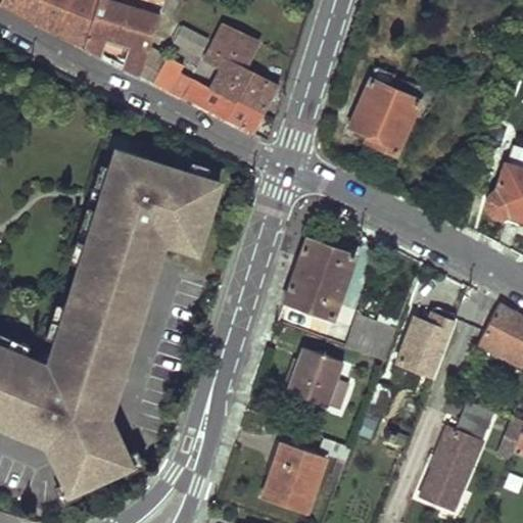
[(1,0),(1,2),(83,44),(96,0),(1,0)]
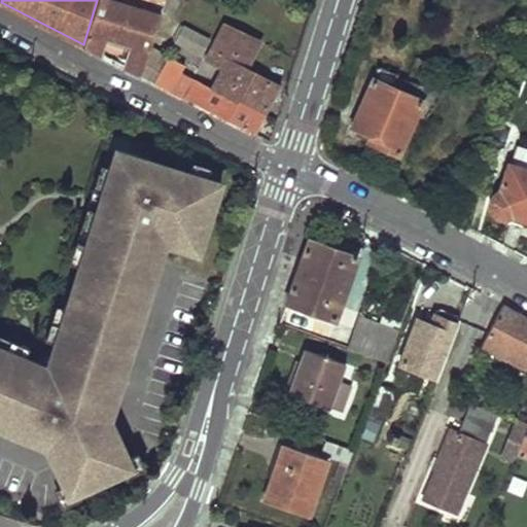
[(97,0),(83,44),(99,53),(104,34),(132,44),(126,66),(141,74),(148,46),(157,15),(116,0),(97,0)]
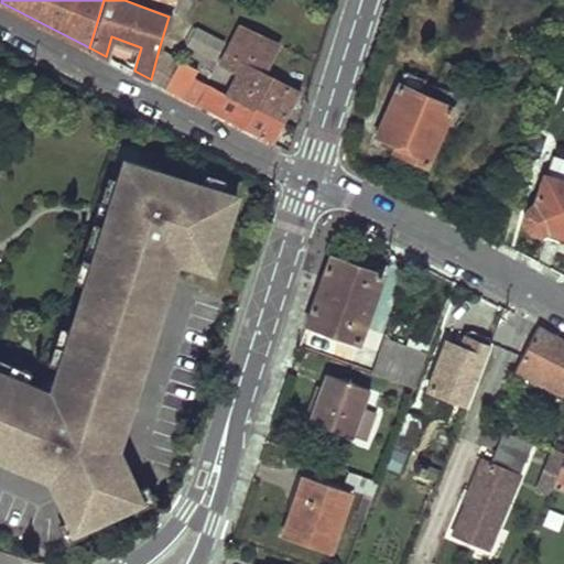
[(190,0),(173,0),(171,8),(185,12),(190,0)]
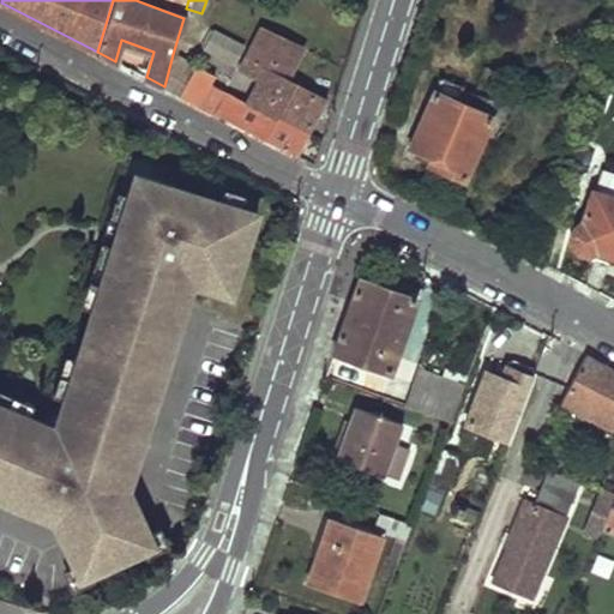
[(212,74),(173,54),(164,86),(298,155),(309,131),(324,98),(283,77),(299,43),(259,24),(242,58),(264,67),(247,101),(209,83),(212,74)]
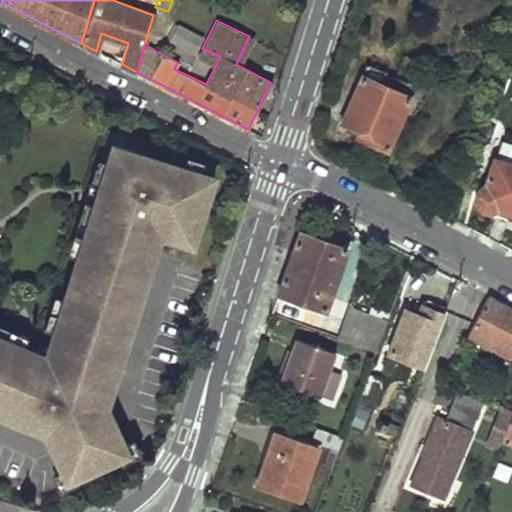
[(411,98),(364,77),(343,122),(350,126),(347,132),(387,150),(411,98)]
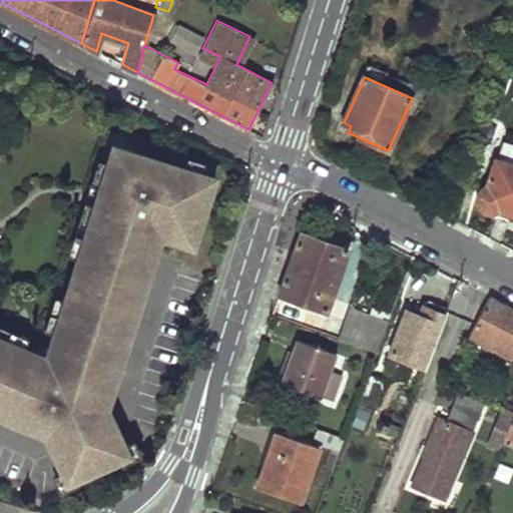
[(58,487),(142,467),(129,415),(155,346),(145,342),(153,319),(166,324),(172,307),(164,305),(174,277),(180,279),(191,248),(213,257),(231,208),(191,193),(197,176),(199,177),(204,163),(188,157),(184,168),(114,143),(107,162),(99,159),(86,192),(97,196),(91,214),(82,210),(70,243),(82,248),(64,298),(56,295),(44,329),(54,332),(50,345),(57,347),(56,352),(33,358),(35,352),(25,348),(30,337),(0,326),(0,418),(46,436),(58,487)]
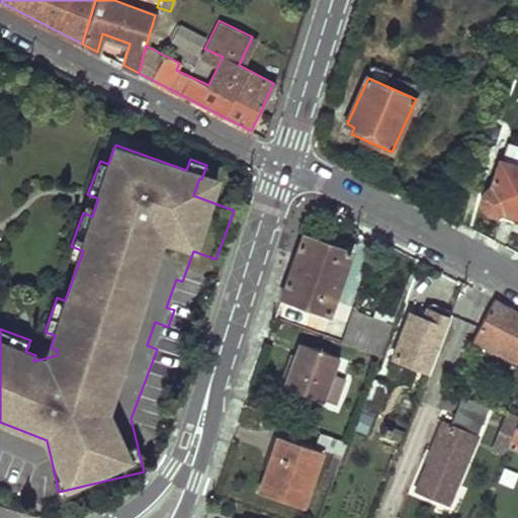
[(517,226),(517,166),(502,162),(494,186),(488,192),(485,193),(484,195),(483,196),(483,199),(482,202),(483,205),(484,207),(486,210),(487,211),(490,212),(493,212),(497,213),(501,221),(517,226)]
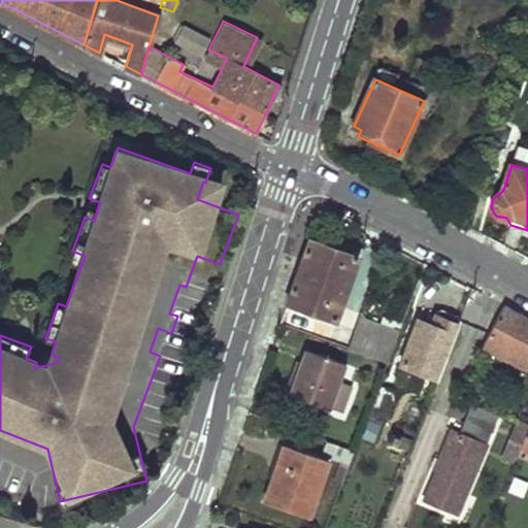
[(359,257),(308,238),(286,304),(335,322),(359,257)]
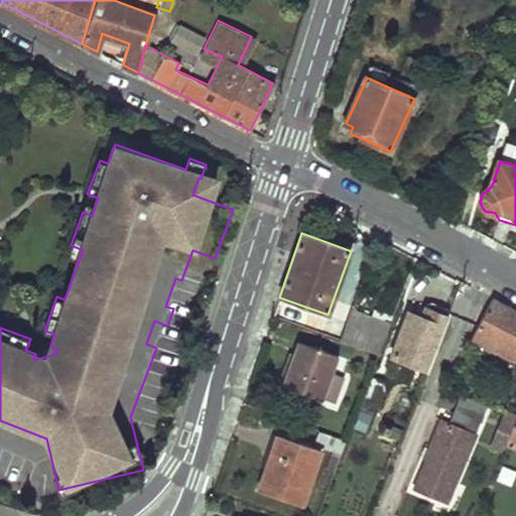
[(472,339),(515,361),(515,310),(491,298),(472,339)]
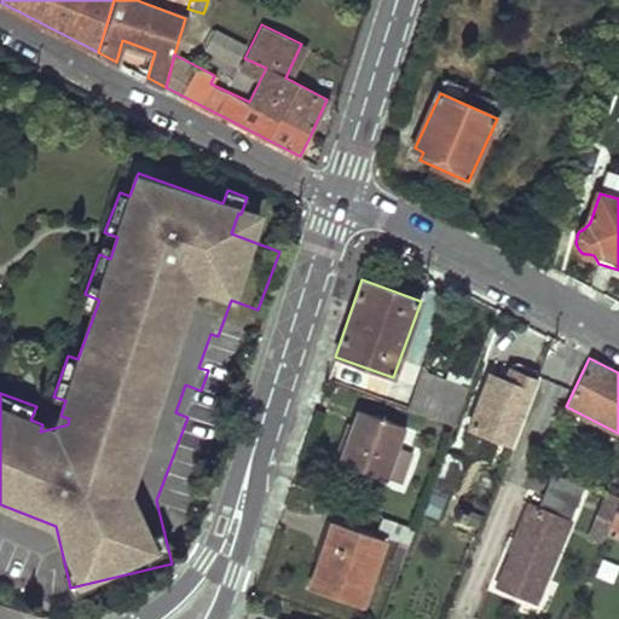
[(512,446),(538,376),(536,371),(515,364),(509,366),(504,382),(490,376),(469,429),(512,446)]
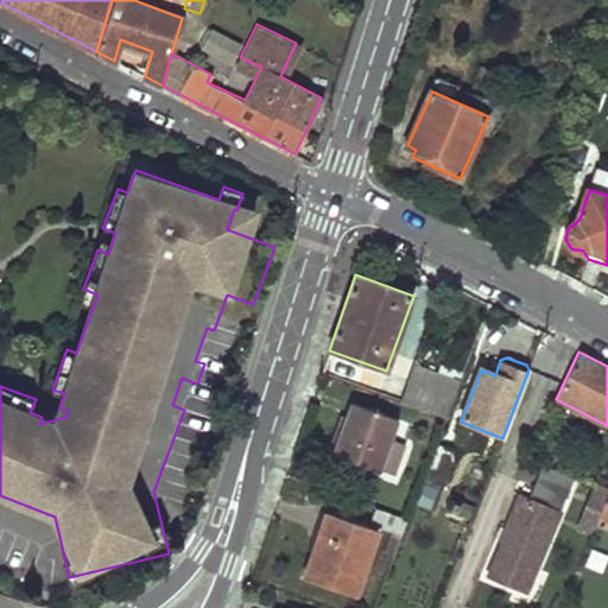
[(444,420),(455,393),(407,377),(398,403),(412,409),(444,420)]
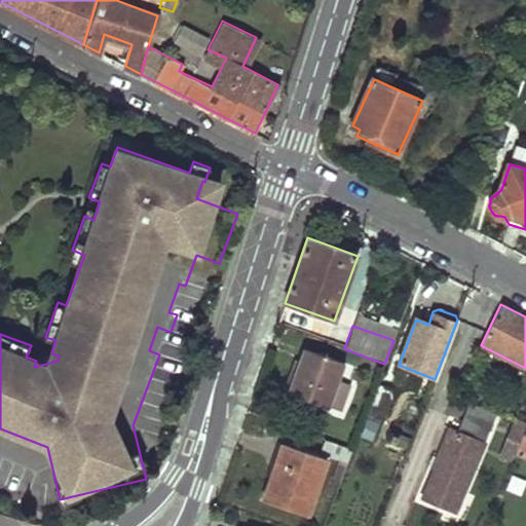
[(347,366),(306,349),(301,363),(296,361),(284,392),(340,415),(351,385),(341,381),(347,366)]
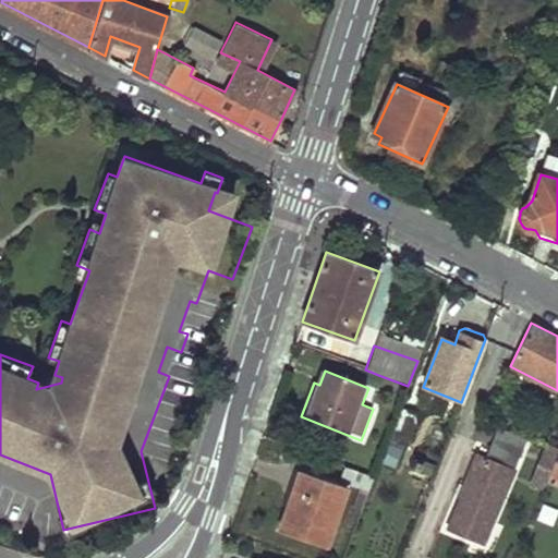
[(408,386),(378,375),(374,388),(403,399),(408,386)]
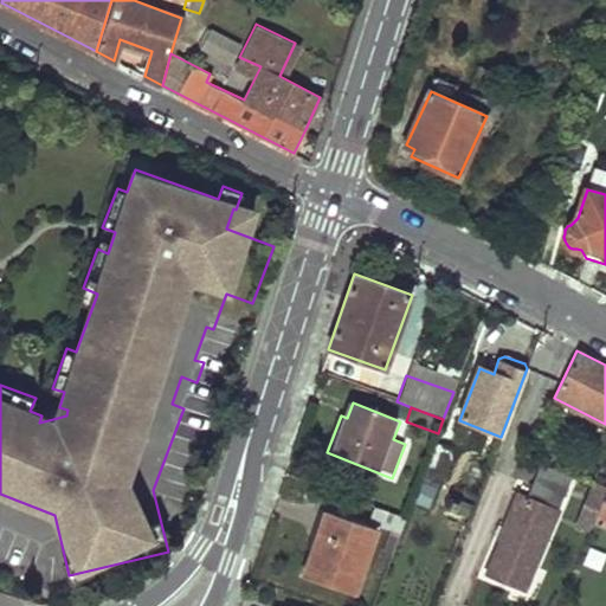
[(452,453),(432,445),(418,482),(438,489),(452,453)]
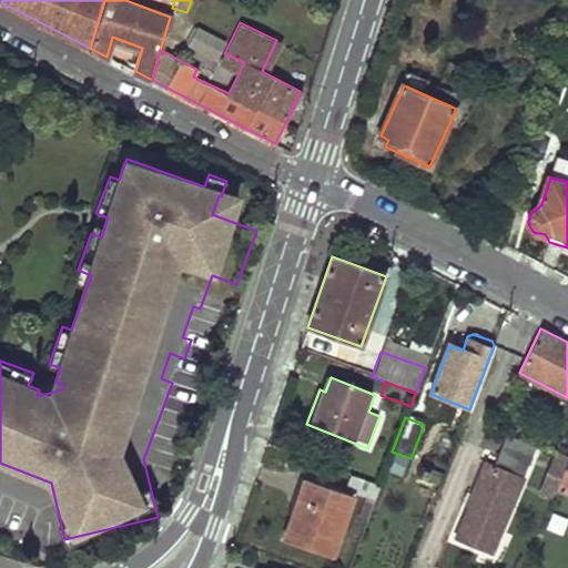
[(482,469),(519,485),(536,446),(506,434),(494,464),(486,460),(482,469)]
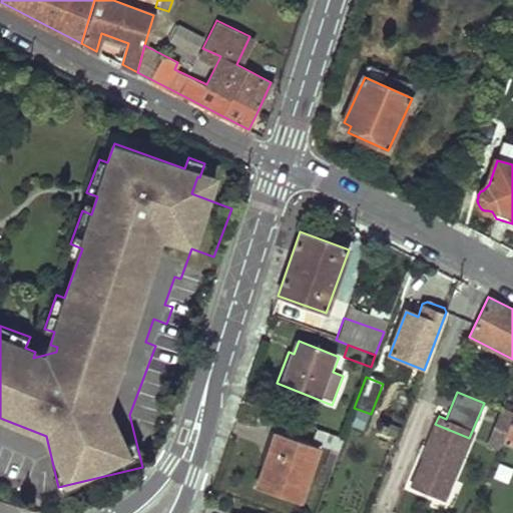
[(497,450),(512,416),(500,412),(486,445),(497,450)]
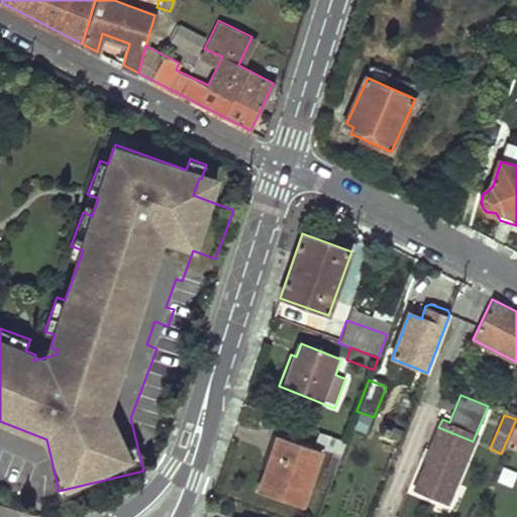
[(516,420),(516,419),(501,453),(509,456),(515,440),(516,441),(516,420)]
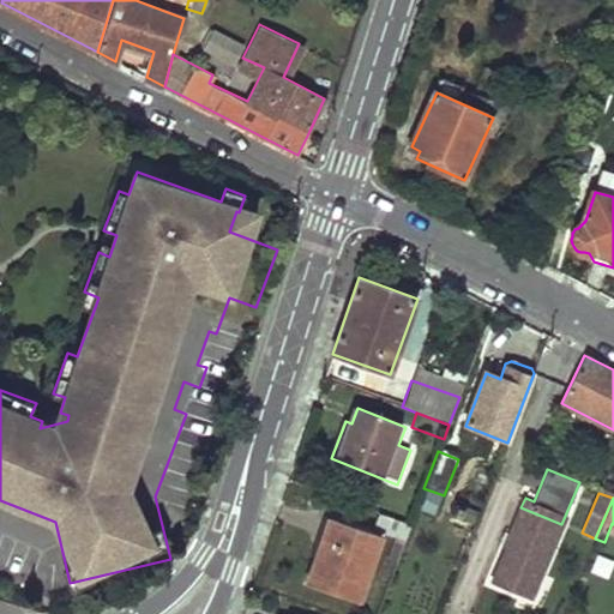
[(530,600),(561,524),(521,507),(512,531),(512,539),(510,547),(506,546),(491,584),(530,600)]
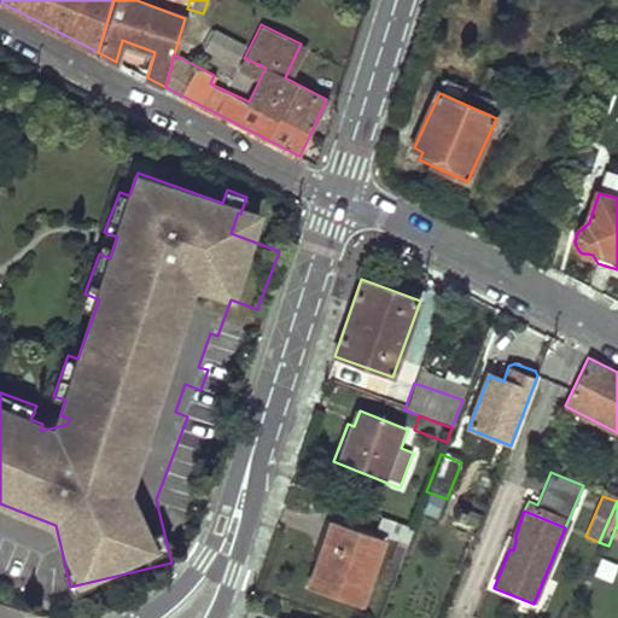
[(384,542),(327,519),(310,560),(316,563),(307,588),(359,608),(384,542)]
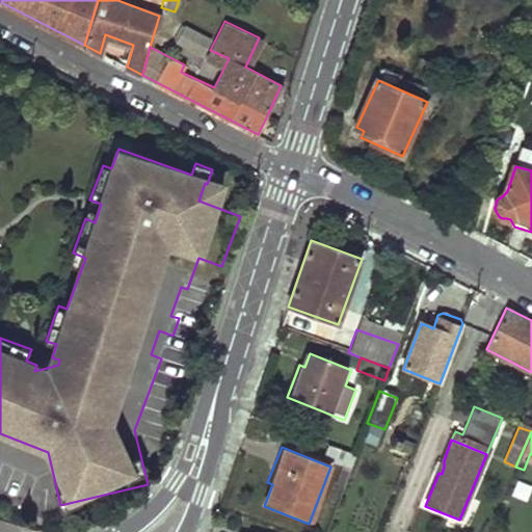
[(350,472),(355,457),(328,447),(323,461),(350,472)]
